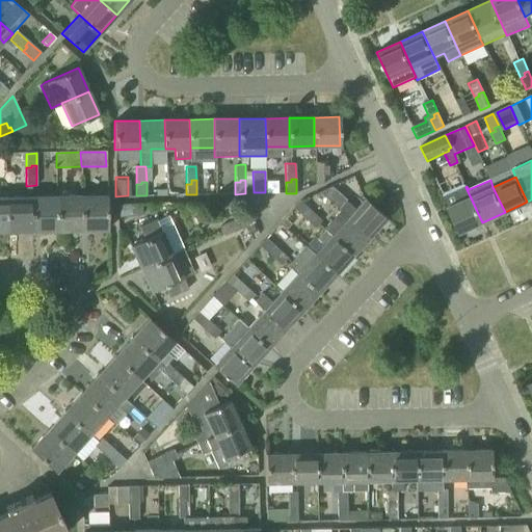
[(340,211),(368,236),(386,216),(365,197),(354,209),(346,202),(348,200),(331,186),(319,192),(340,211)]
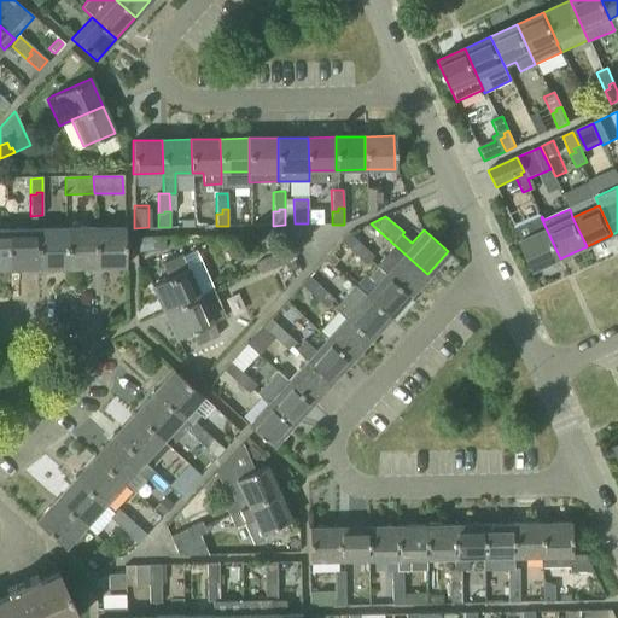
[(529,222),(535,234),(519,242),(532,270),(560,258),(541,217),(529,222)]
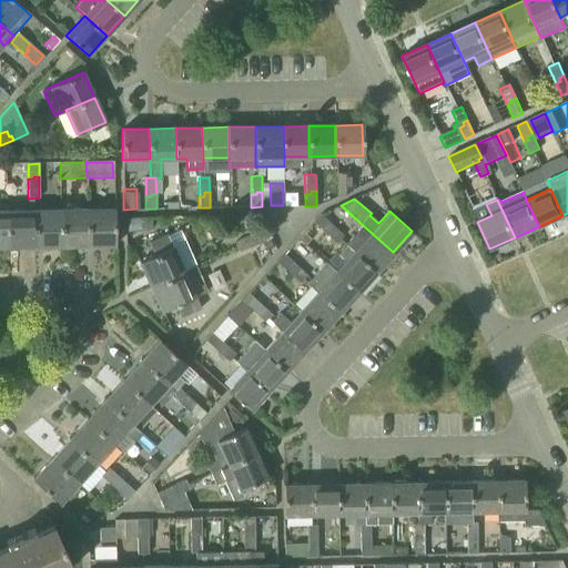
[(87,209),(60,210),(61,246),(87,246),(87,209)]
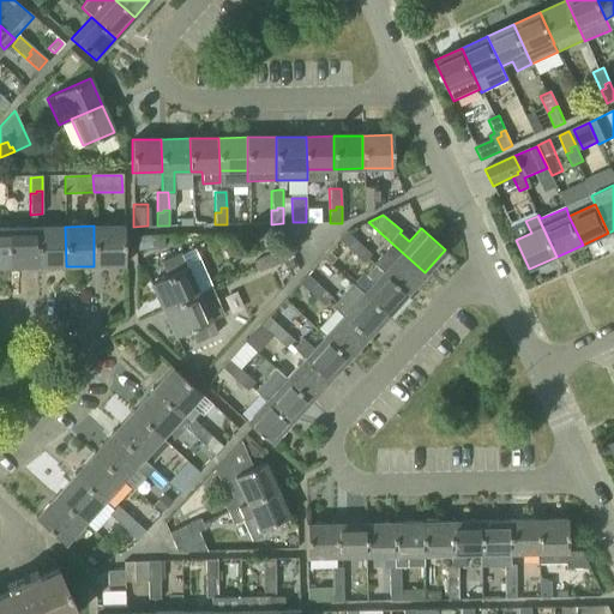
[(94,226),(94,266),(125,265),(124,226),(94,226)]
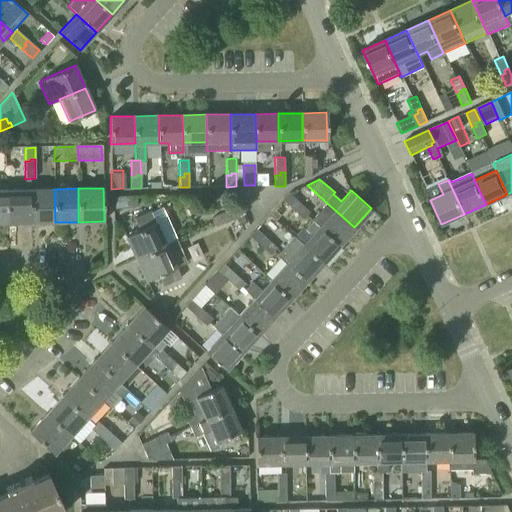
[(31,223),(30,189),(6,190),(7,223),(31,223)]
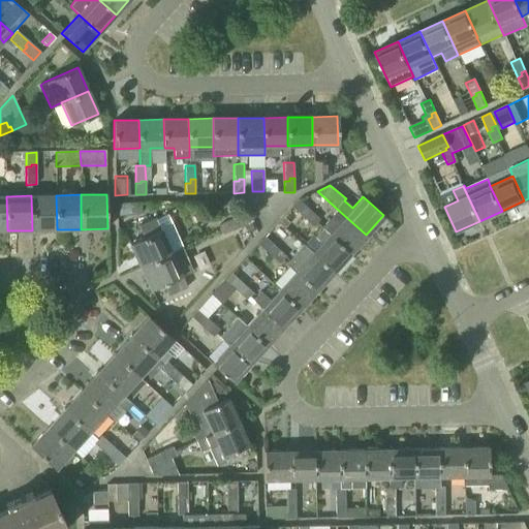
[(57,229),(56,195),(31,195),(32,230),(57,229)]
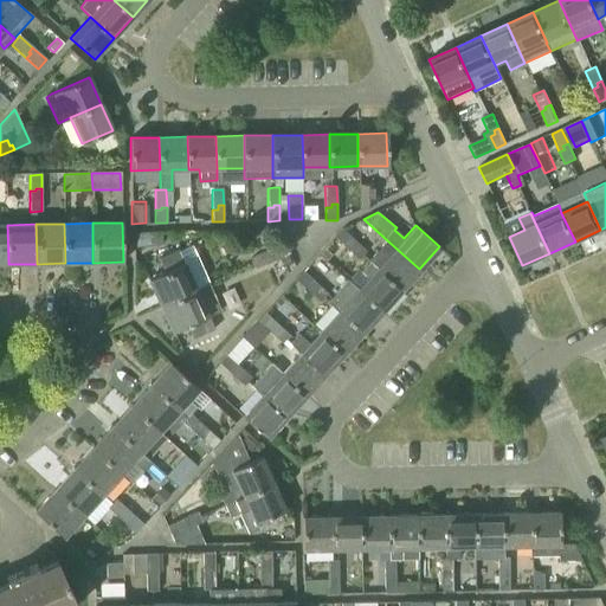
[(349,244),(353,239),(341,229),(334,237),(348,250),(352,246),(349,244)]
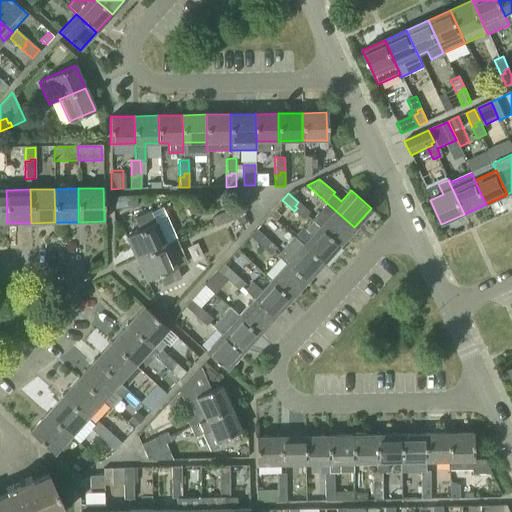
[(137,197),(114,197),(114,210),(137,208),(137,197)]
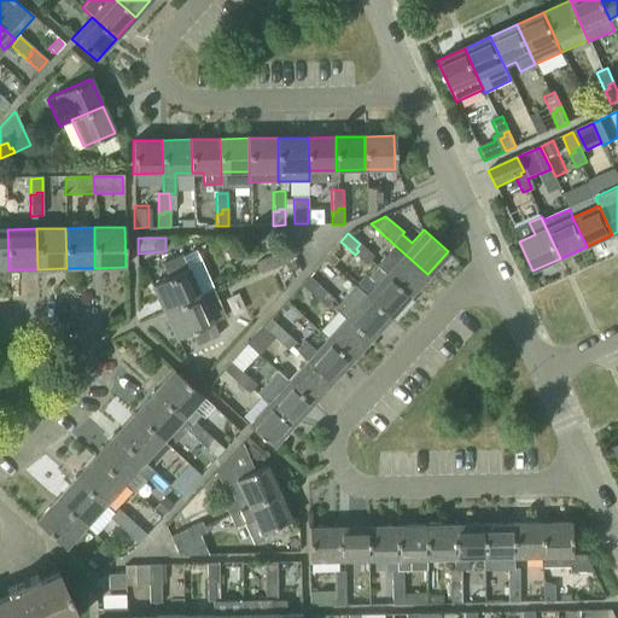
[(359,251),(355,255),(366,266),(373,256),(360,244),(356,249),(359,251)]
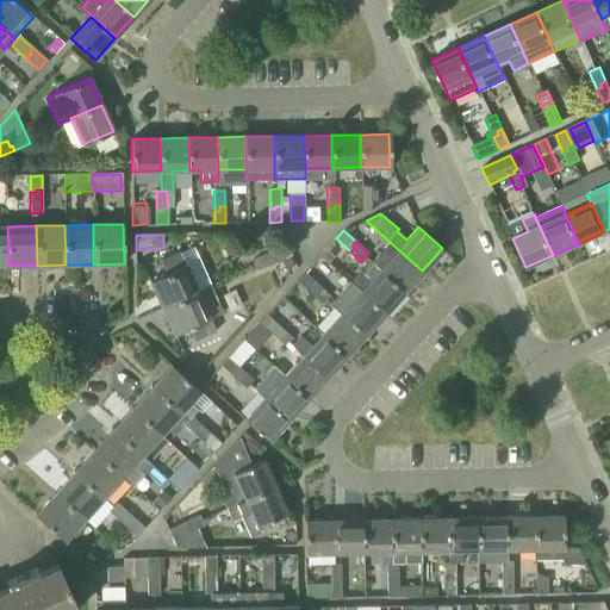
[(422,271),(390,242),(371,262),(373,263),(404,292),(422,271)]
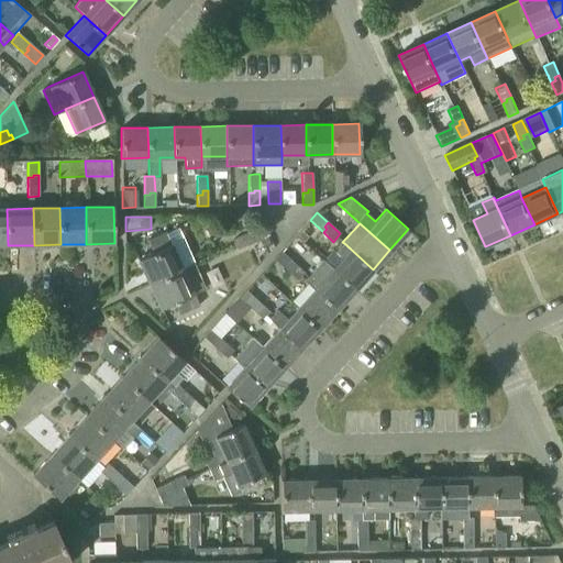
[(264,225),(245,234),(247,240),(251,238),(253,243),(268,235),(264,225)]
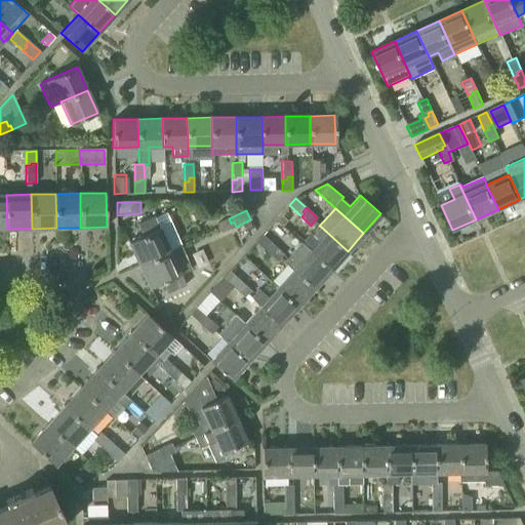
[(231,224),(229,218),(216,224),(221,234),(236,227),(234,221),(231,224)]
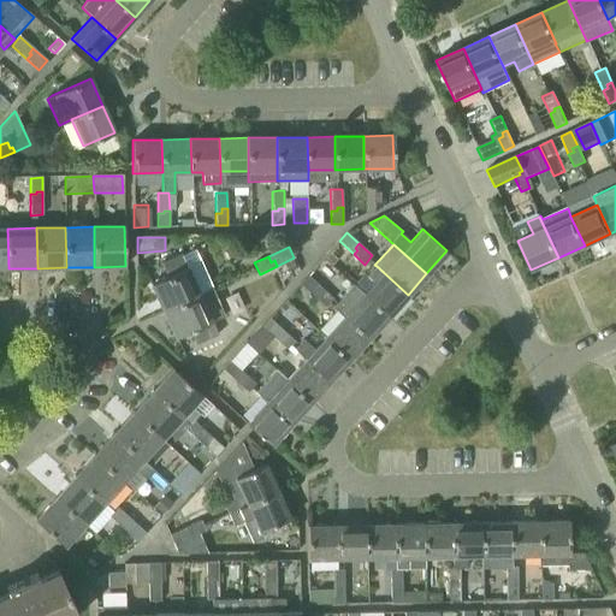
[(373,283),(363,294),(389,315),(408,295),(377,266),(367,276),(373,283)]
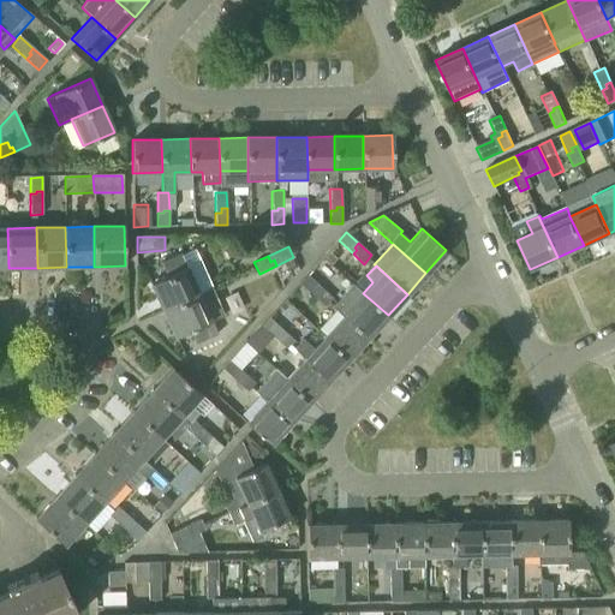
[(163,311),(198,294),(185,268),(163,278),(150,284),(163,311)]
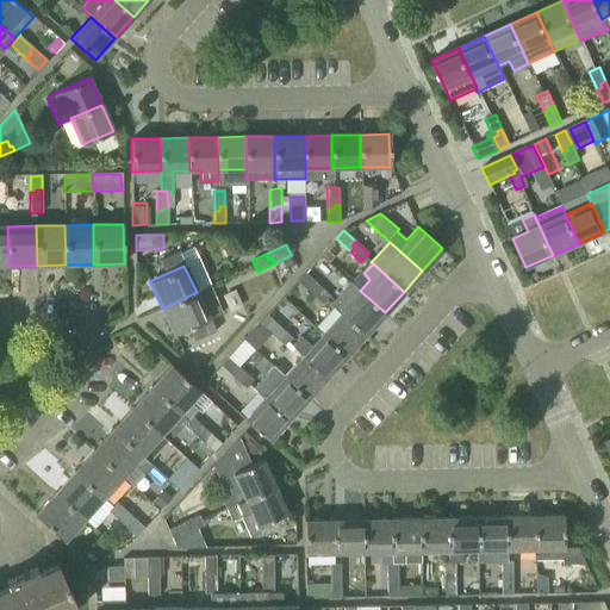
[(310,285),(313,281),(305,273),(297,281),(309,292),(312,287),(310,285)]
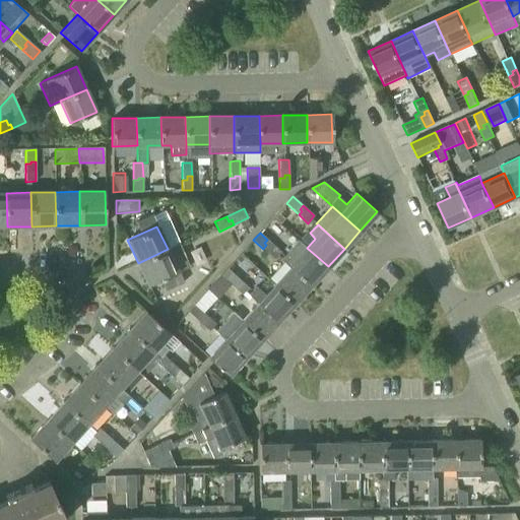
[(266,245),(263,249),(275,259),(281,252),(267,240),(264,243),(266,245)]
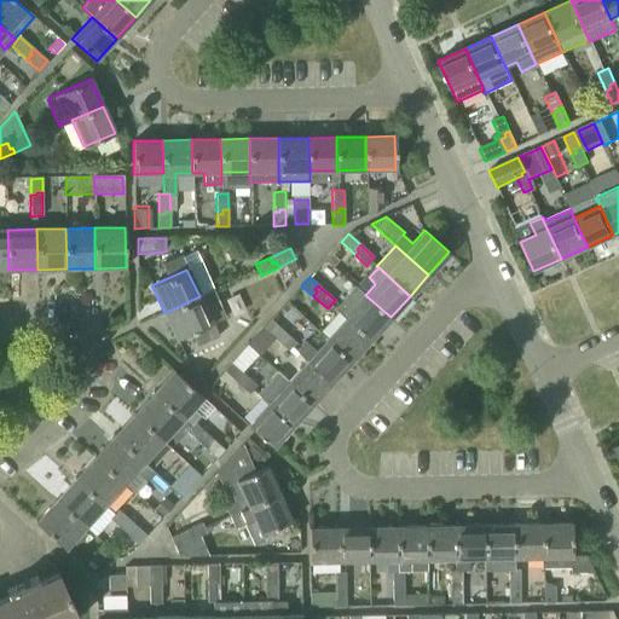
[(391,317),(365,295),(354,285),(335,308),(346,318),(370,340),(391,317)]
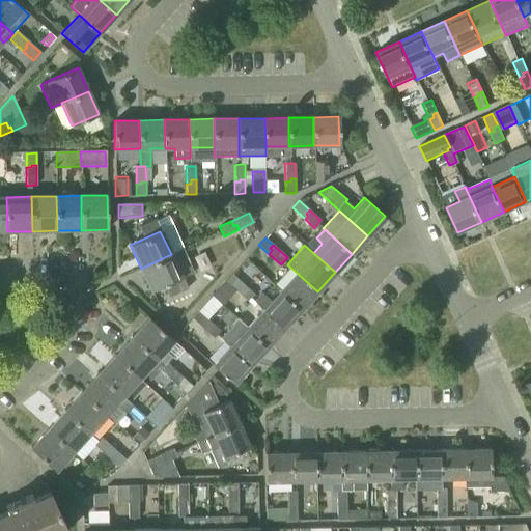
[(171,254),(141,269),(151,291),(164,286),(169,297),(187,288),(171,254)]
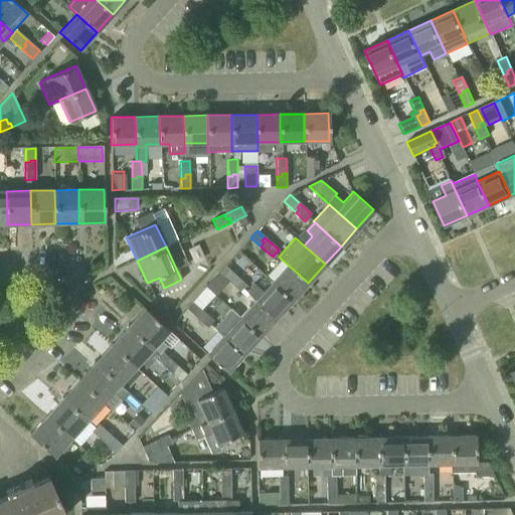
[(308,283),(288,265),(272,282),(293,300),(308,283)]
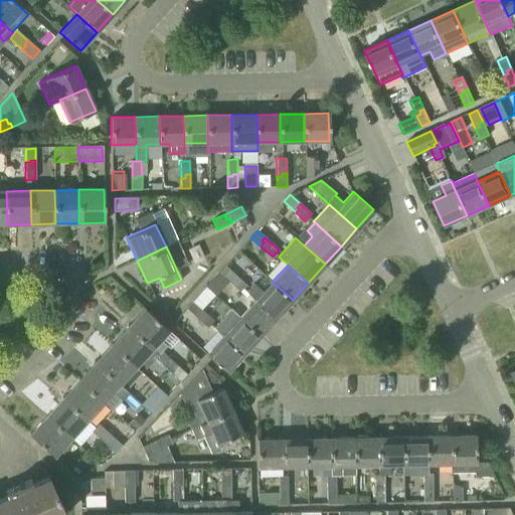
[(231,279),(235,276),(225,266),(219,273),(230,284),(233,280),(231,279)]
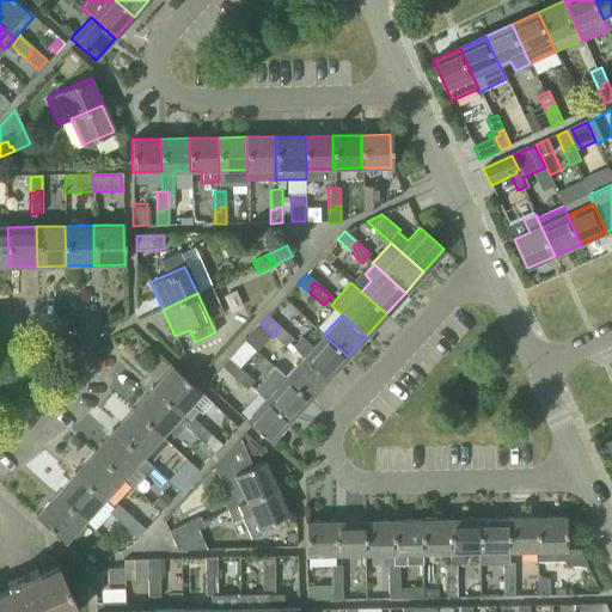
[(277,332),(274,337),(283,347),(291,338),(280,328),(275,331),(277,332)]
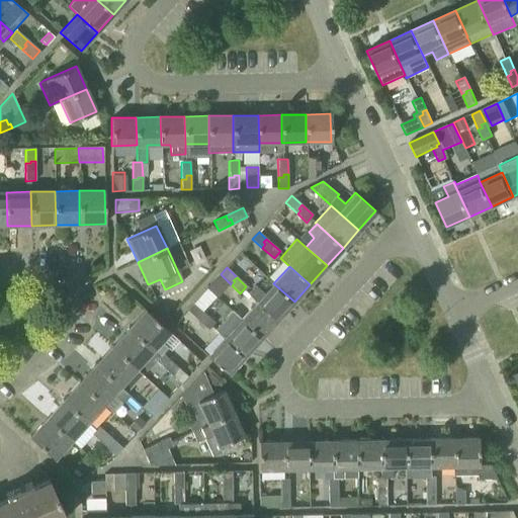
[(294,301),(273,283),(264,293),(255,285),(248,293),(278,320),(294,301)]
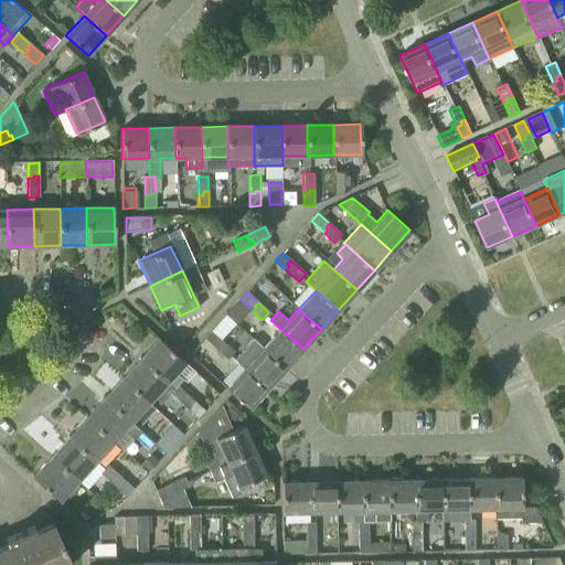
[(304,349),(270,320),(269,321),(279,330),(263,349),(286,369),(304,349)]
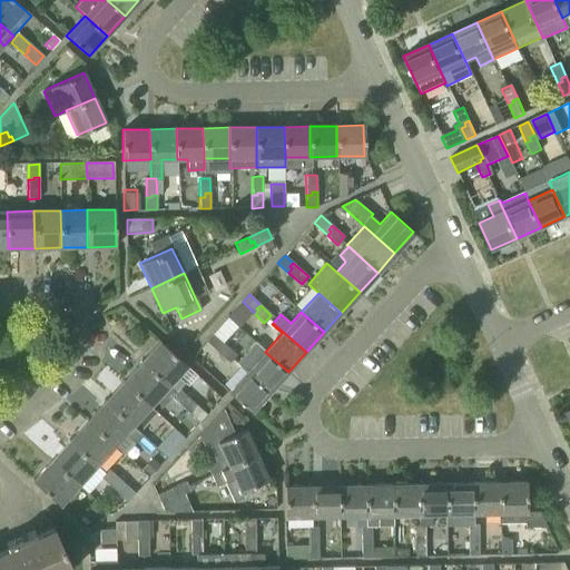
[(219,347),(224,344),(214,334),(206,342),(218,354),(223,350),(219,347)]
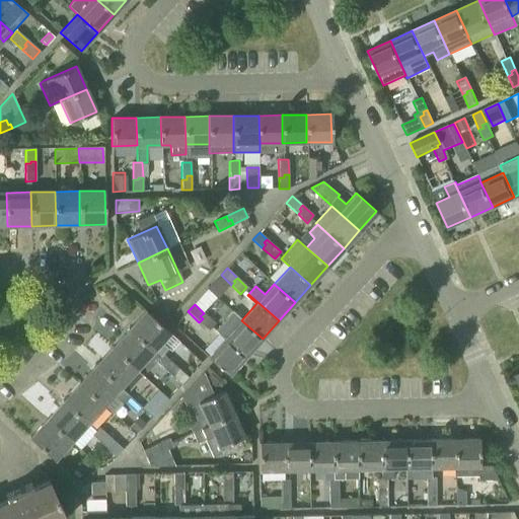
[(128,329),(160,359),(168,350),(161,343),(170,334),(145,311),(128,329)]
